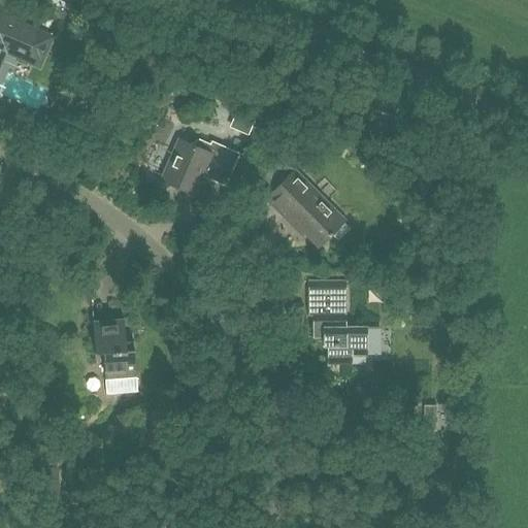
[(39,65),(51,37),(0,15),(0,63),(5,51),(39,65)]
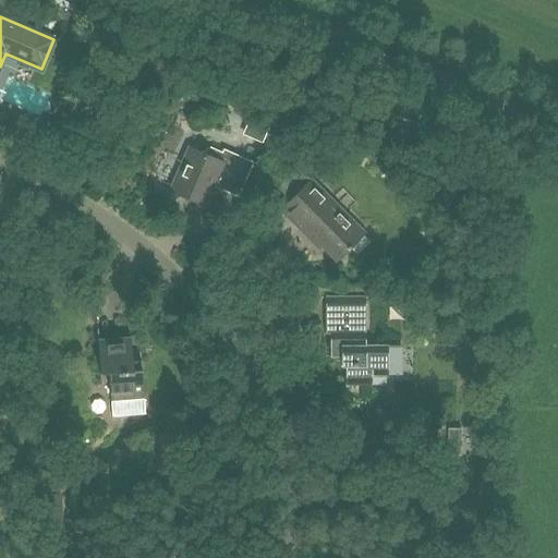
[(262,143),(270,123),(251,116),(243,135),(262,143)]
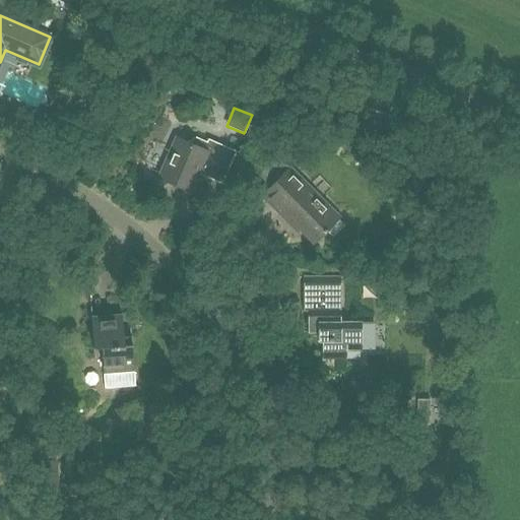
[(348,117),(343,129),(355,134),(361,122),(348,117)]
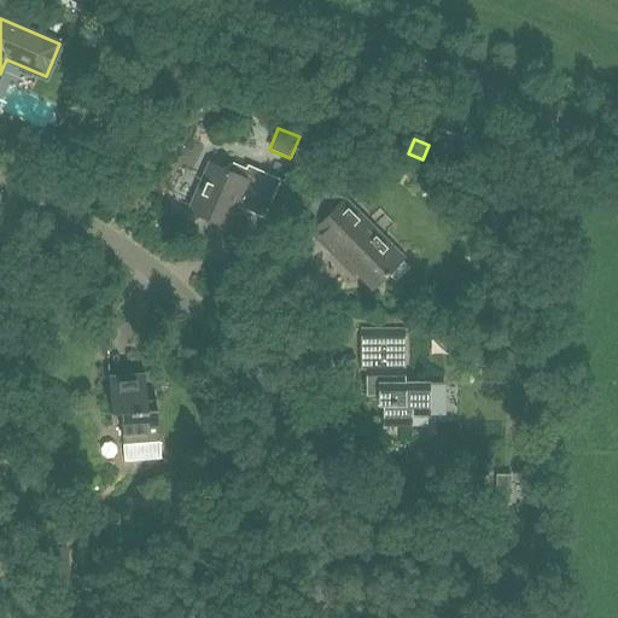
[(246,168),(234,163),(229,164),(226,170),(211,164),(190,210),(226,227),(235,205),(264,219),(281,180),(248,164),(246,168)]
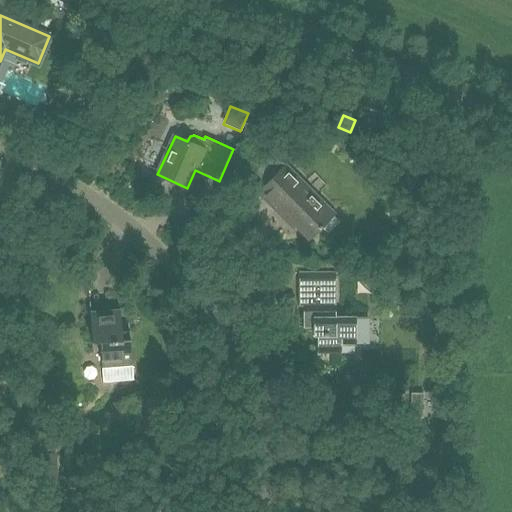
[(313,198),(301,187),(304,185),(282,163),(292,152),(284,143),(255,172),(285,202),(276,211),(287,222),(290,219),(309,239),(334,214),(316,195),(313,198)]
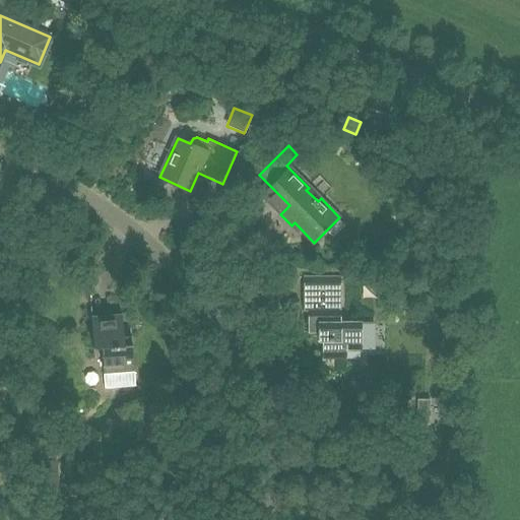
[(362,323),(341,323),(341,277),(304,277),(304,312),(308,312),(308,333),(322,333),(322,359),(346,359),(346,350),(362,350),(374,350),(374,323),(362,323)]
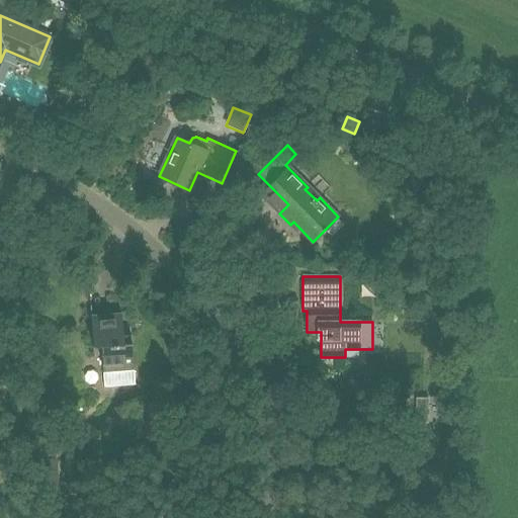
[(123,335),(121,313),(91,315),(94,347),(101,347),(105,387),(136,384),(132,334),(123,335)]
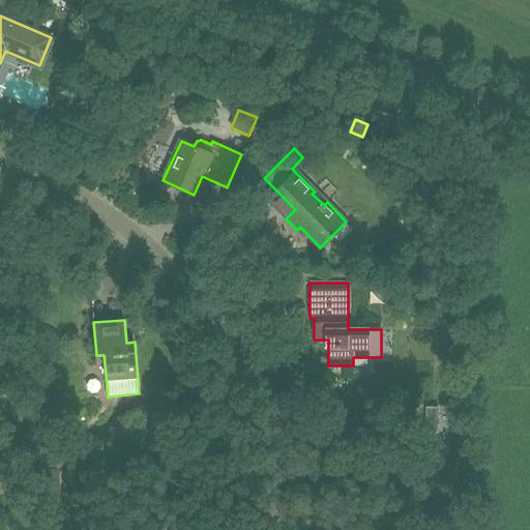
[(420,419),(433,421),(435,408),(422,407),(420,419)]
